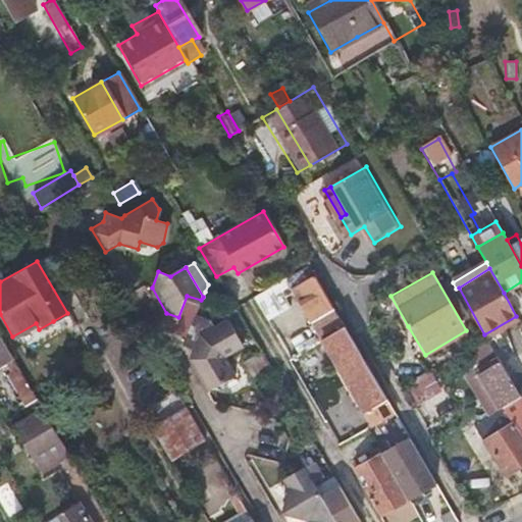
[(314,277),(304,283),(293,290),(366,414),(376,408),(387,401),(314,277)]
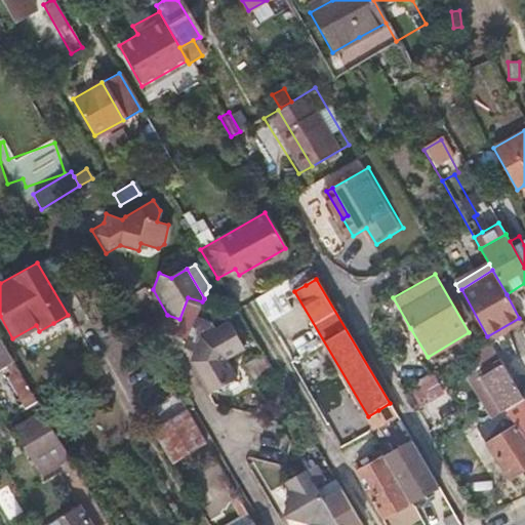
[(279,342),(303,332),(283,285),(259,294),(279,342)]
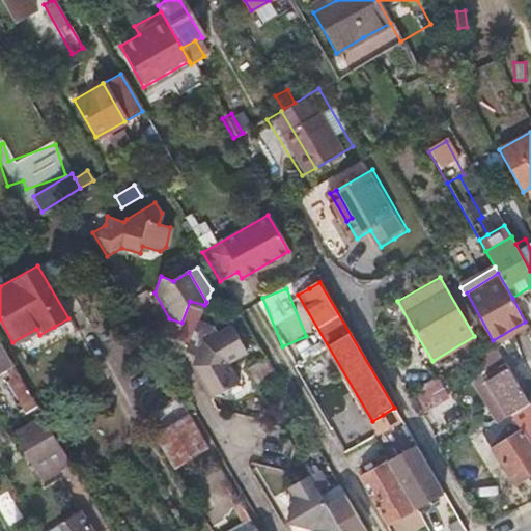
[(493,340),(467,292),(464,294),(478,317),(493,340)]
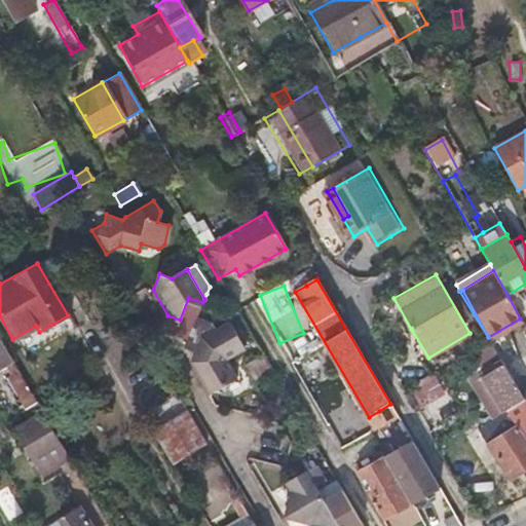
[(198,312),(202,302),(188,298),(180,320),(167,315),(177,327),(176,330),(189,336),(184,348),(196,353),(205,337),(218,331),(215,323),(198,312)]
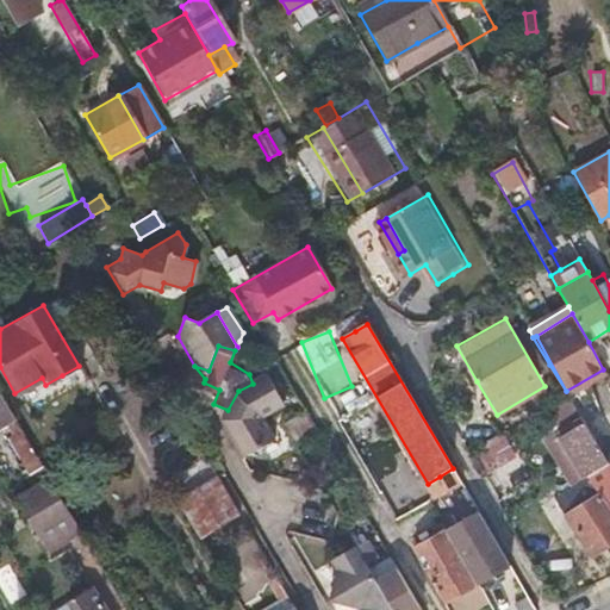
[(266,375),(256,380),(277,412),(285,408),(266,375)]
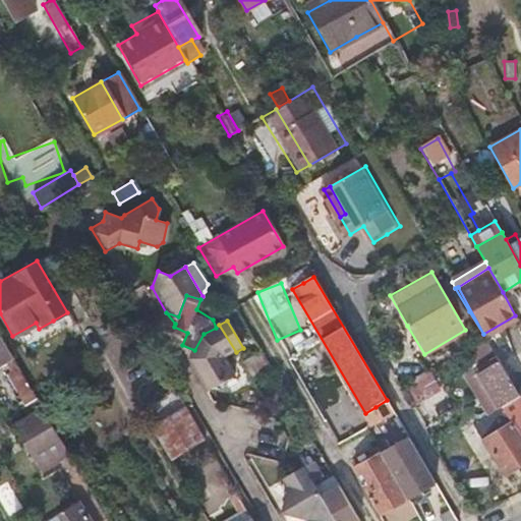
[(190,357),(210,390),(235,375),(226,359),(236,352),(219,325),(216,328),(204,334),(194,350),(190,357)]
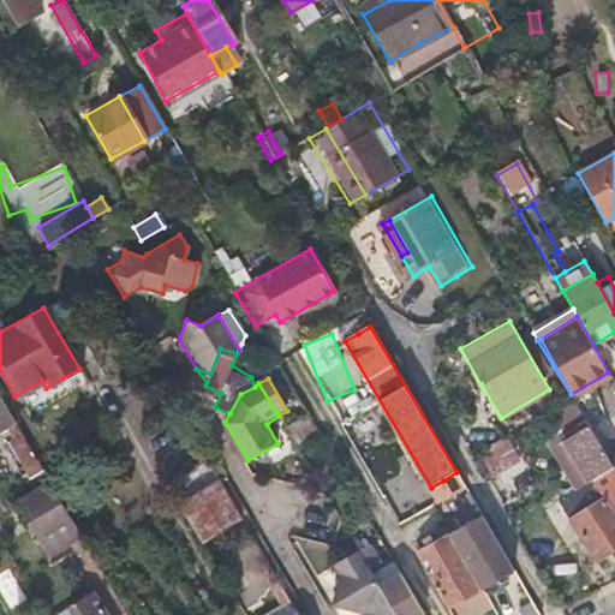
[(0,433),(6,430),(12,440),(7,443),(24,471),(37,463),(0,400),(0,433)]
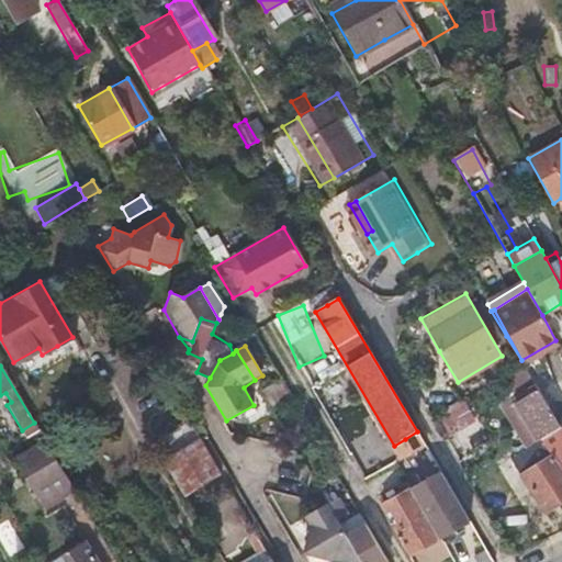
[(525,367),(516,372),(506,378),(515,393),(512,395),(538,440),(543,436),(560,427),(525,367)]
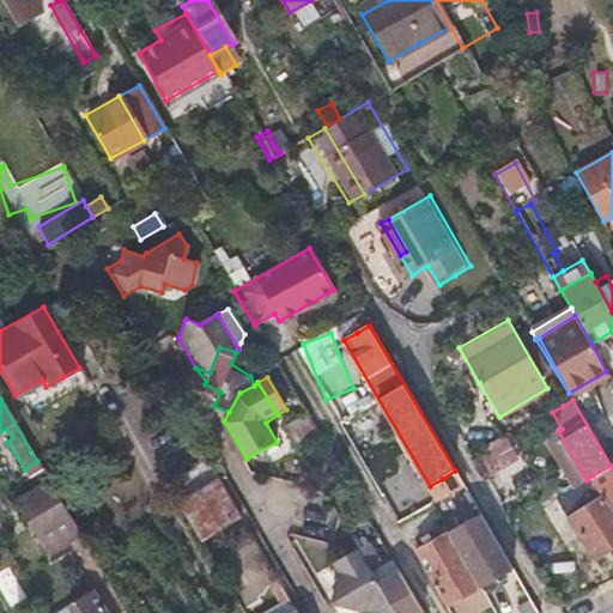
[(357,420),(364,436),(382,428),(375,411),(357,420)]
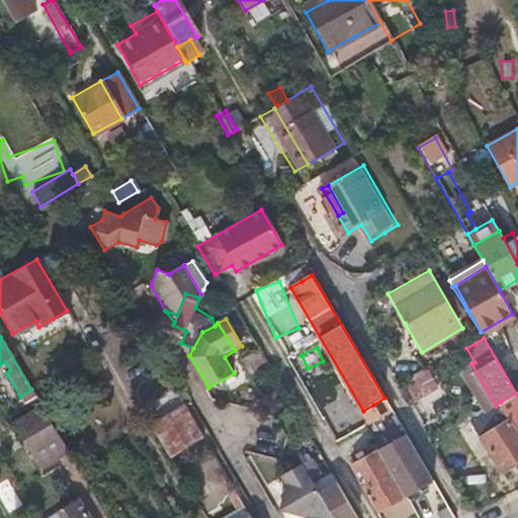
[(241,360),(252,380),(270,369),(259,350),(241,360)]
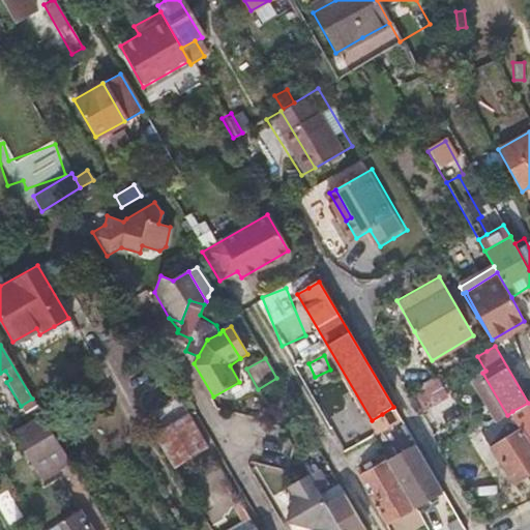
[(416,388),(425,410),(449,400),(440,378),(416,388)]
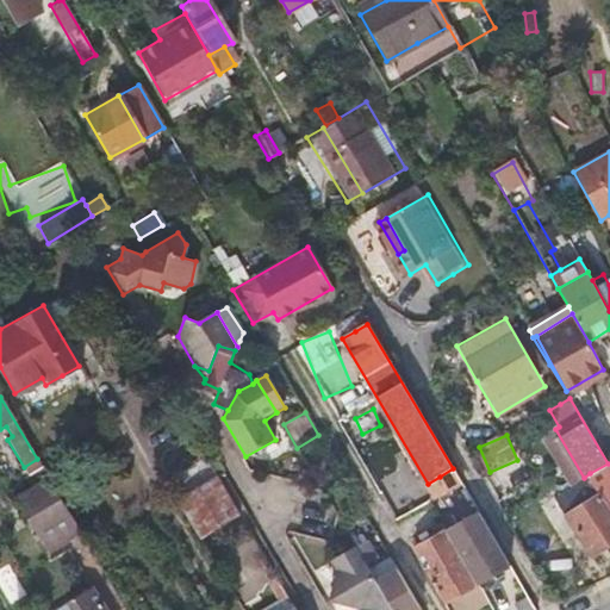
[(275,440),(246,456),(247,460),(278,443),(275,440)]
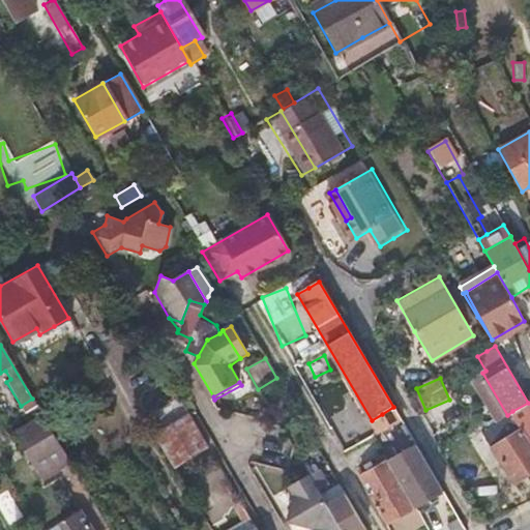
[(512,411),(529,440),(529,406),(528,403),(512,411)]
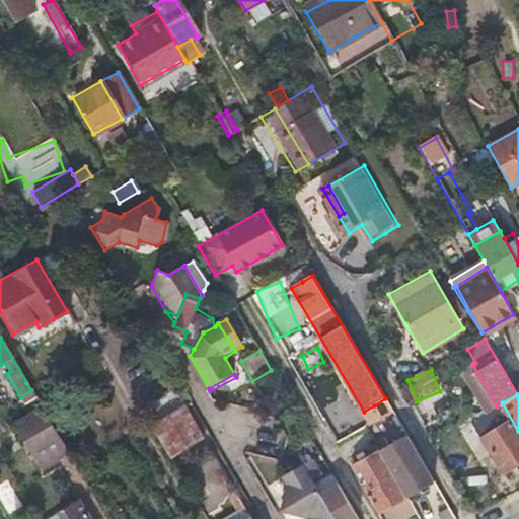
[(26,402),(32,413),(41,408),(35,397),(26,402)]
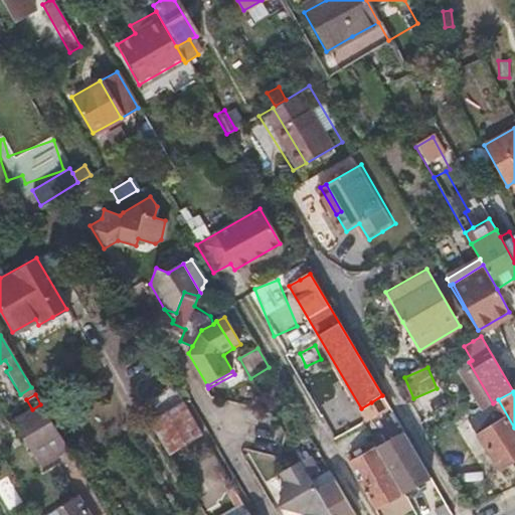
[(382,395),(371,402),(379,415),(390,409),(382,395)]
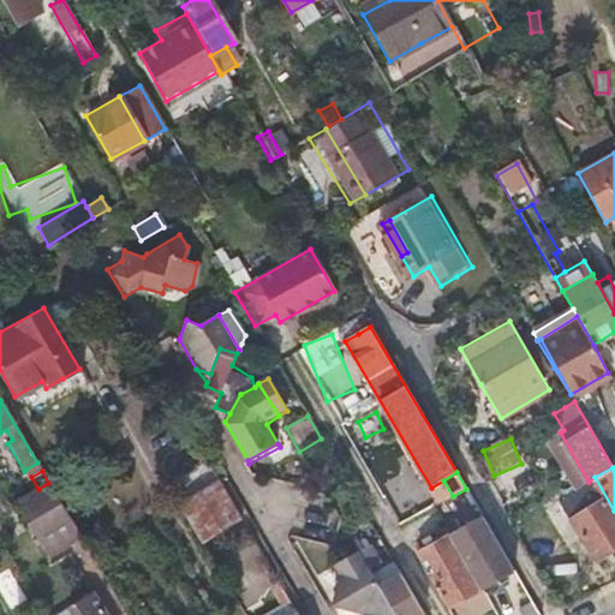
[(177,500),(189,520),(201,541),(240,518),(218,477),(177,500)]
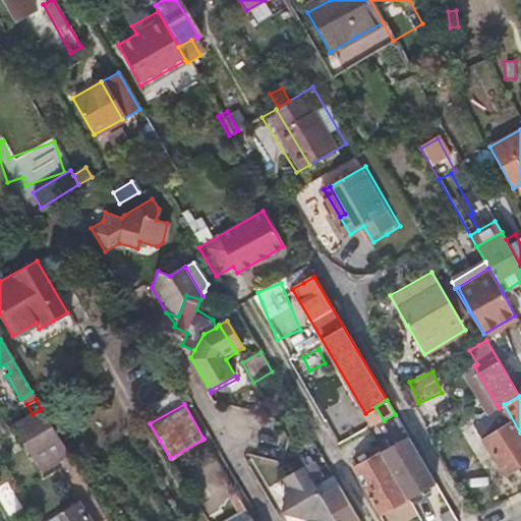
[(473,422),(505,473),(520,463),(520,432),(504,404),(499,408),(473,422)]
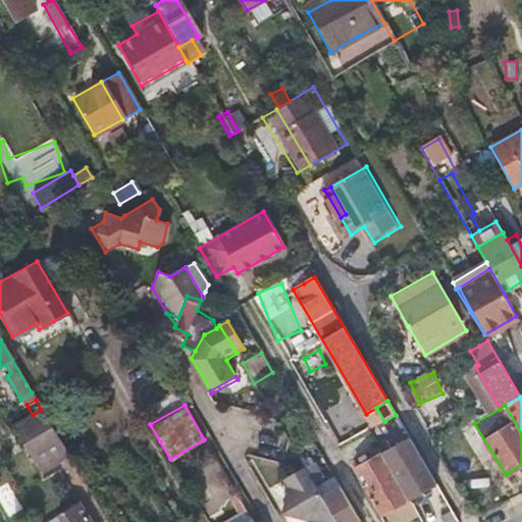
[(21,409),(6,417),(12,427),(14,426),(28,418),(21,409)]
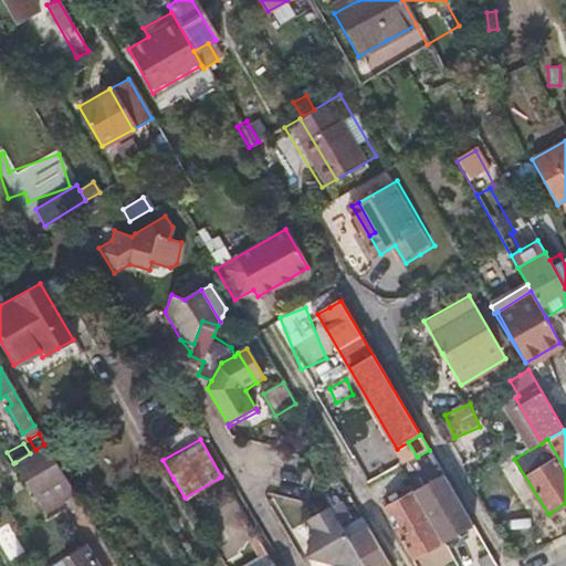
[(35,450),(30,453),(16,462),(25,481),(55,462),(44,444),(35,450)]
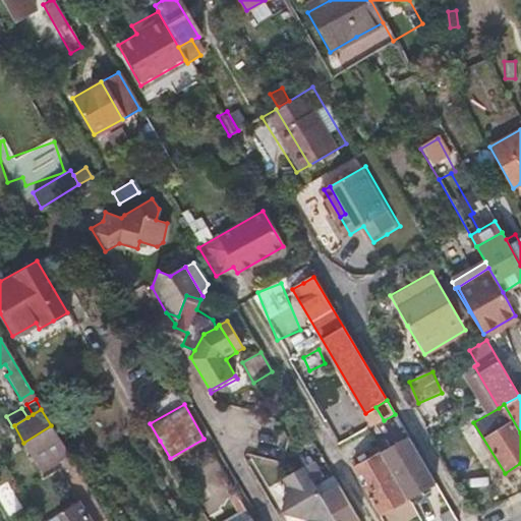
[(304,466),(304,468),(311,464),(322,457),(310,438),(293,448),(304,466)]
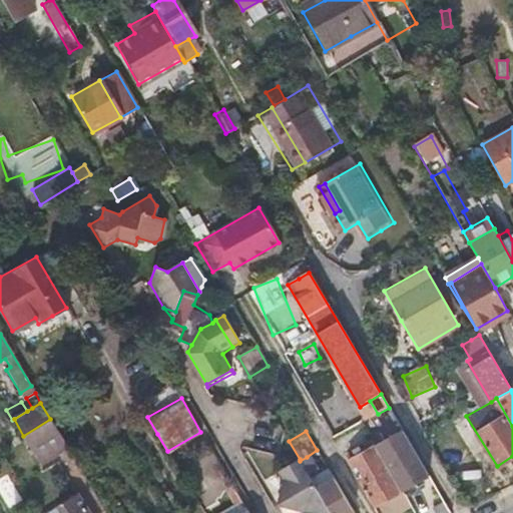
[(400,491),(405,488),(429,476),(405,434),(376,448),(400,491)]
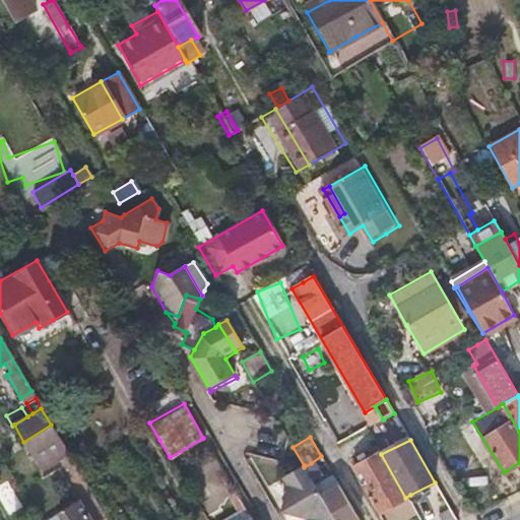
[(377,512),(405,498),(381,454),(352,468),(377,512)]
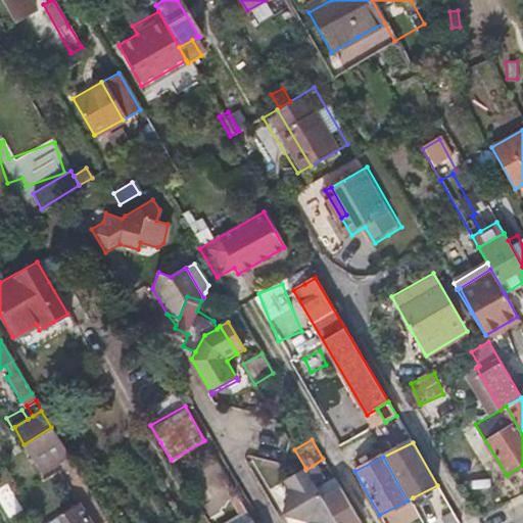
[(316,473),(313,466),(305,470),(310,477),(316,473)]
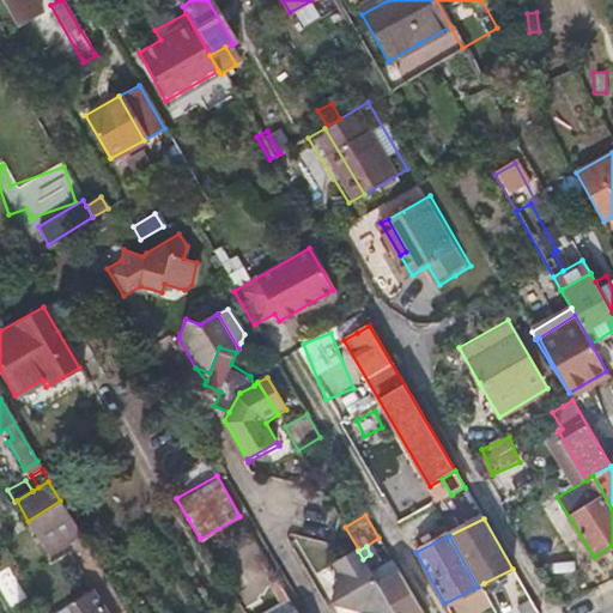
[(334,563),(337,568),(340,572),(331,605),(360,612),(363,612),(364,610),(375,612),(395,612),(378,586),(363,559),(358,551),(358,548),(334,563)]
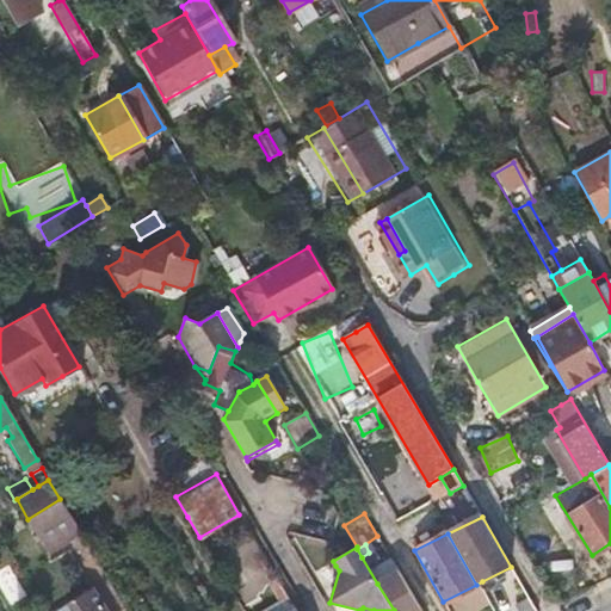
[(421,610),(399,572),(377,584),(394,610),(421,610)]
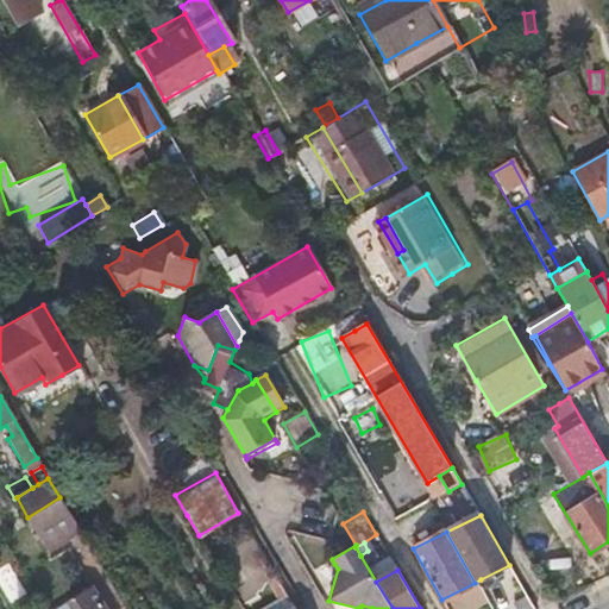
[(293,608),(275,577),(267,582),(282,608),(293,608)]
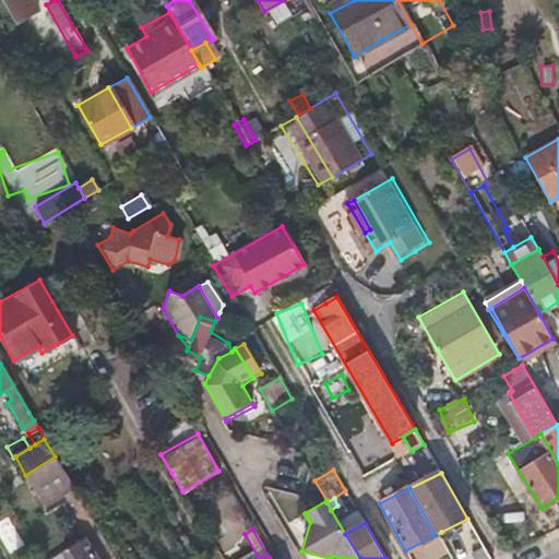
[(92,558),(82,539),(60,552),(63,558),(92,558)]
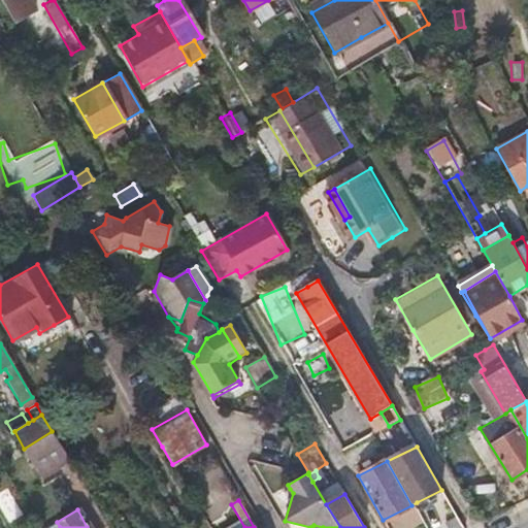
[(463,527),(460,523),(457,517),(446,522),(449,527),(463,527)]
